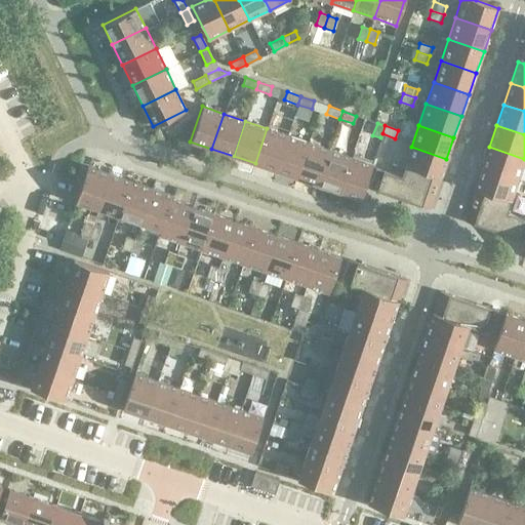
[(287,135),(267,128),(255,163),(275,170),(287,135)]
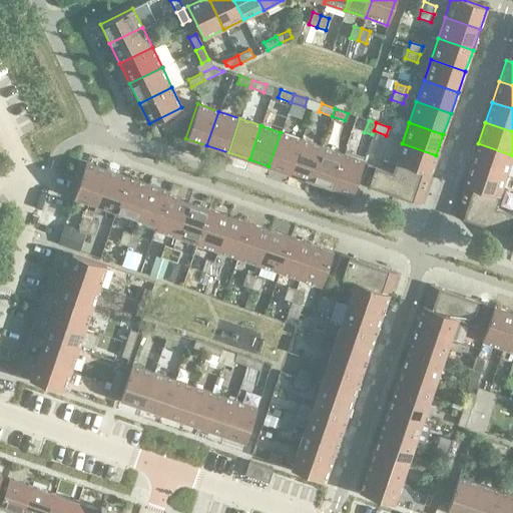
[(302,139),(281,132),(269,166),(290,173),(302,139)]
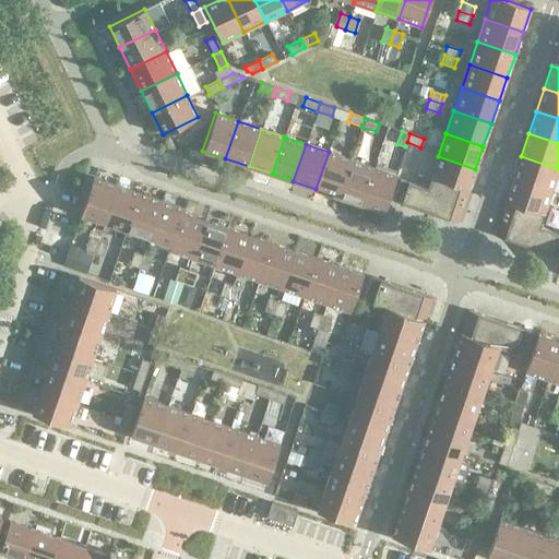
[(351,159),(329,152),(316,189),(337,197),(351,159)]
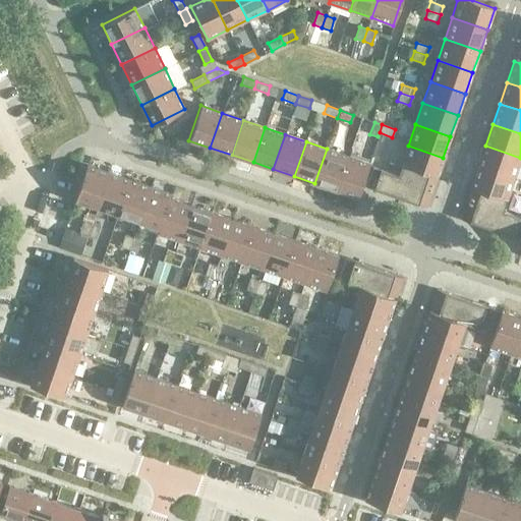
[(443,158),(408,146),(401,167),(436,179),(443,158)]
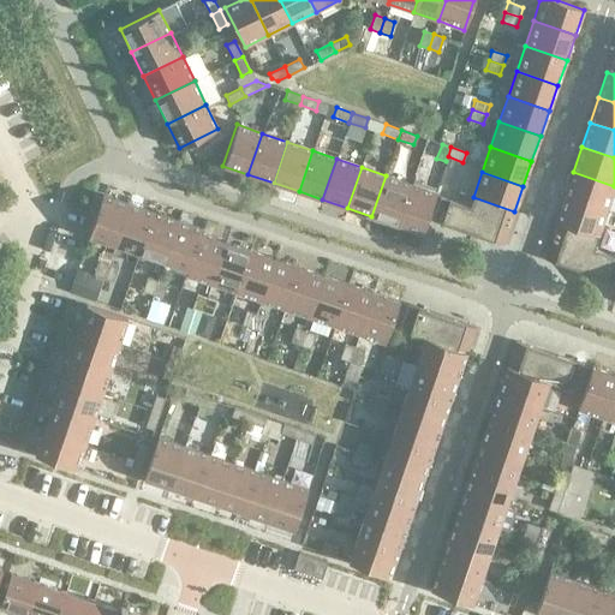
[(614,186),(573,172),(565,197),(607,212),(614,186)]
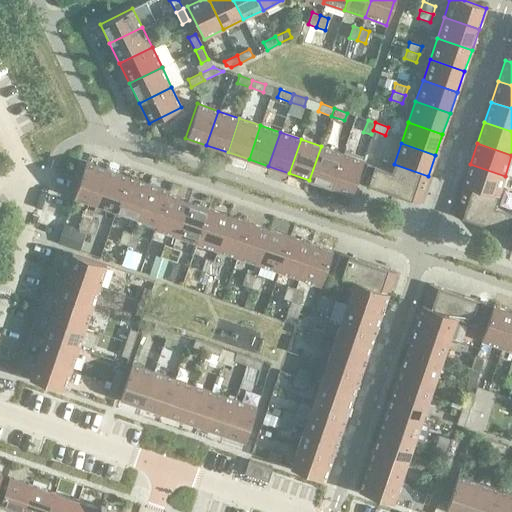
[(342,153),(321,146),(309,180),(330,187),(342,153)]
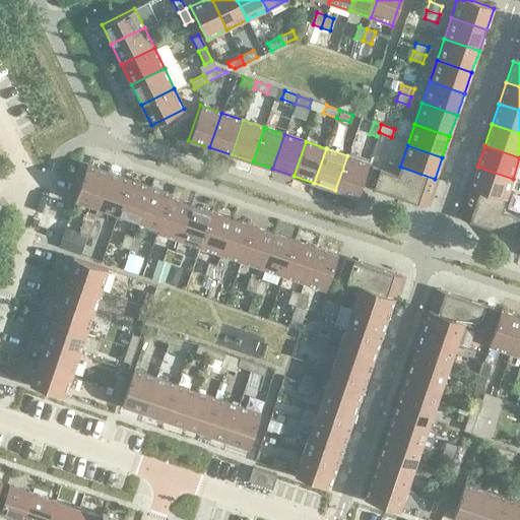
[(369,163),(347,155),(335,190),(356,197),(369,163)]
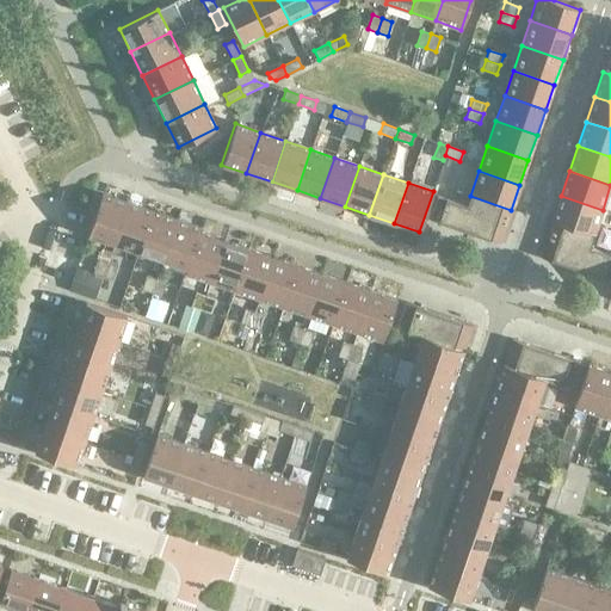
[(128,201),(102,192),(87,234),(113,242),(128,201)]
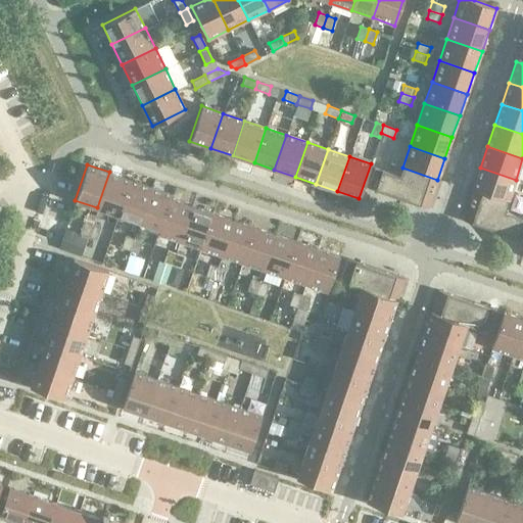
[(374,167),(367,187),(427,207),(437,180),(402,168),(399,176),(374,167)]
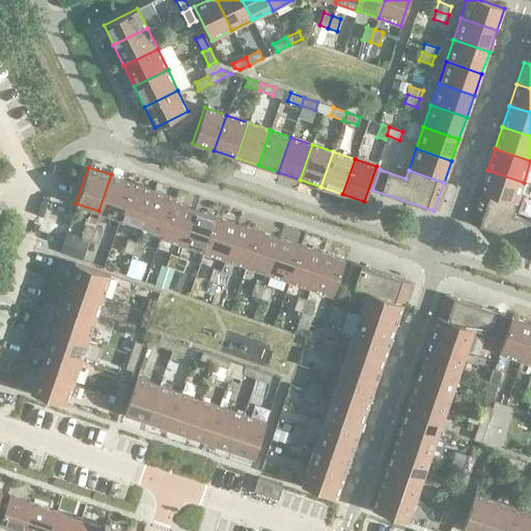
[(524,183),(487,170),(480,192),(516,203),(524,183)]
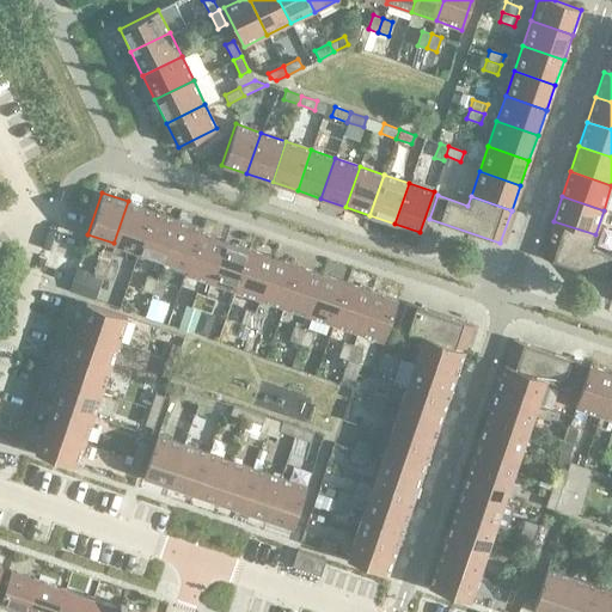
[(152,210),(128,201),(114,243),(139,252),(152,210)]
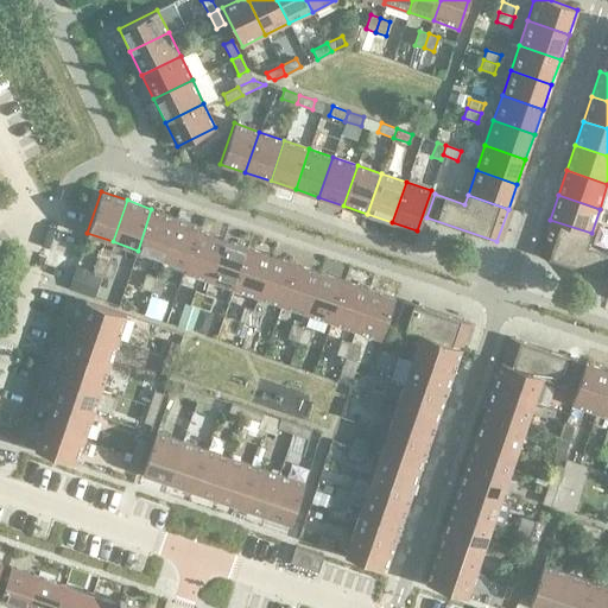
[(176,217),(151,209),(138,251),(162,259),(176,217)]
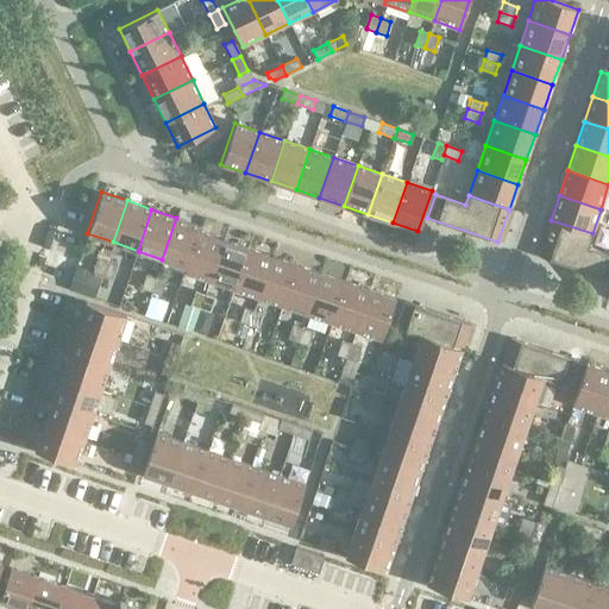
[(201,226),(176,218),(162,259),(186,268),(183,272),(184,272),(201,226)]
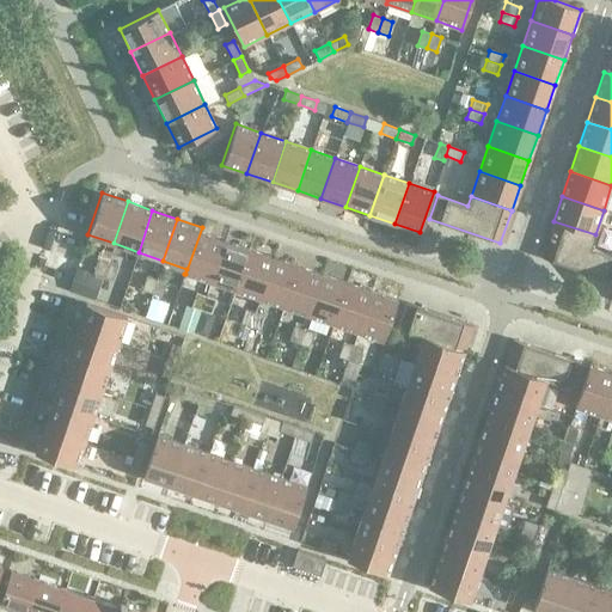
[(595,234),(554,221),(542,257),(611,280),(611,255),(591,248),(595,234)]
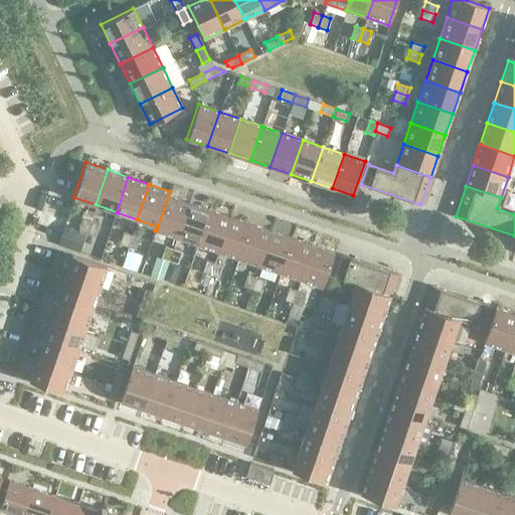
[(170,191),(156,230),(177,237),(189,202),(169,195),(170,191)]
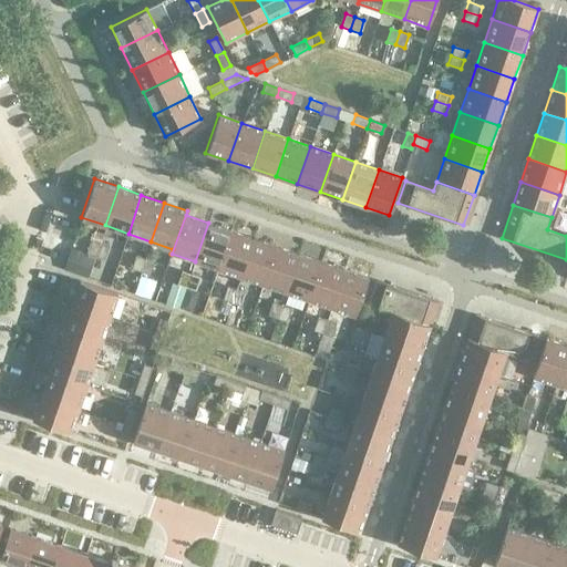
[(230,230),(208,223),(195,261),(218,269),(230,230)]
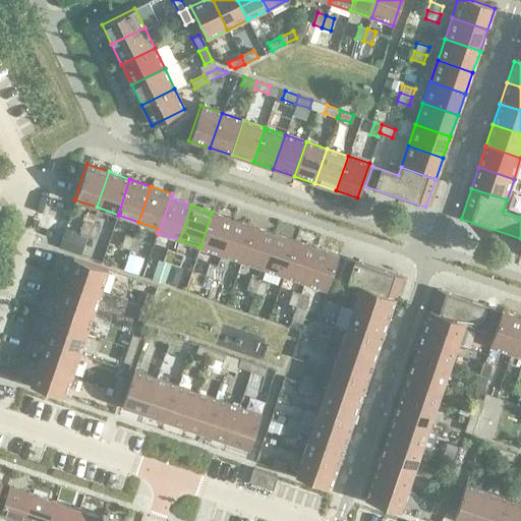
[(233,219),(212,212),(200,247),(221,254),(233,219)]
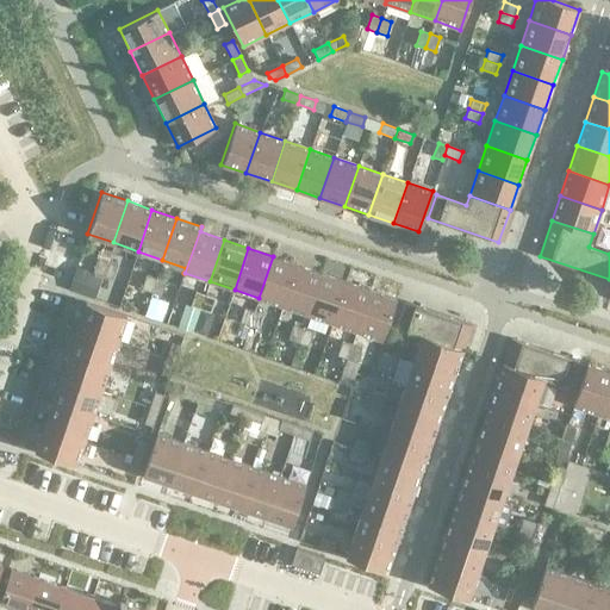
[(298,265),(273,256),(259,298),(284,306),(298,265)]
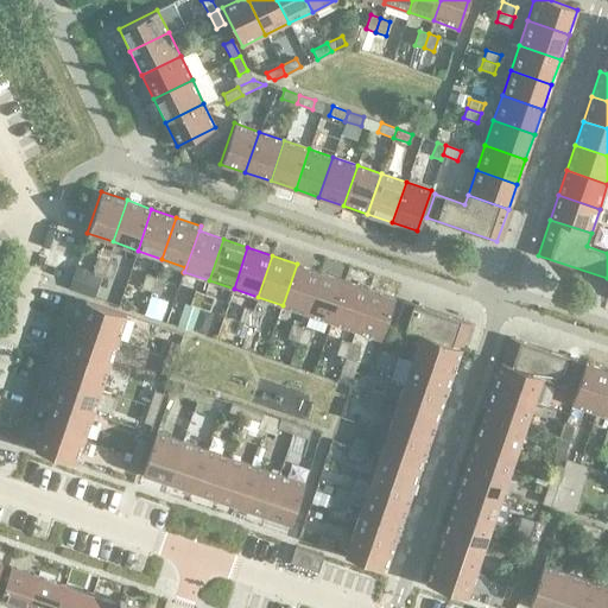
[(92,270),(101,273),(107,260),(96,257),(92,270)]
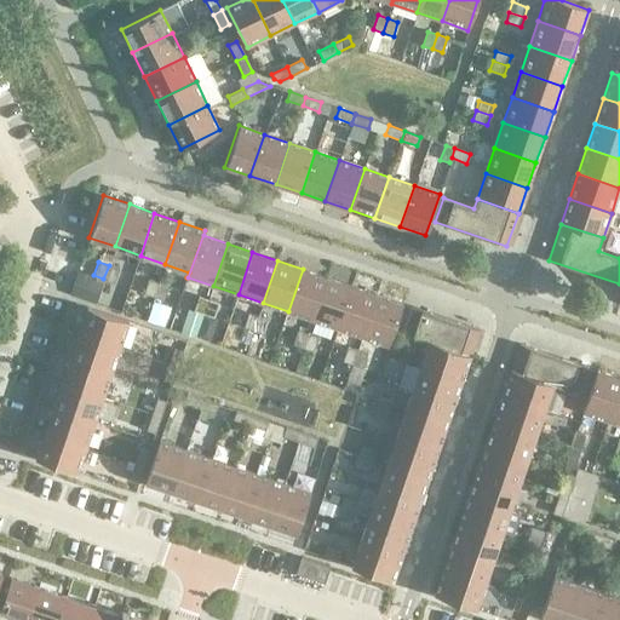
[(119,269),(109,265),(103,279),(114,282),(119,269)]
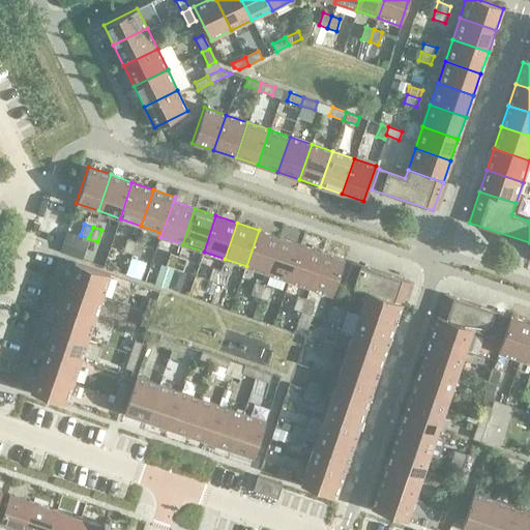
[(280,237),(259,230),(246,266),(268,273),(280,237)]
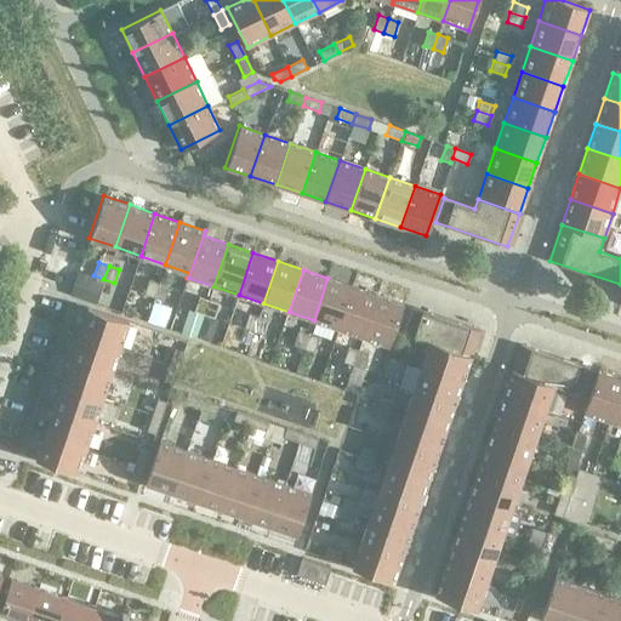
[(353,286),(328,278),(314,320),(339,329),(353,286)]
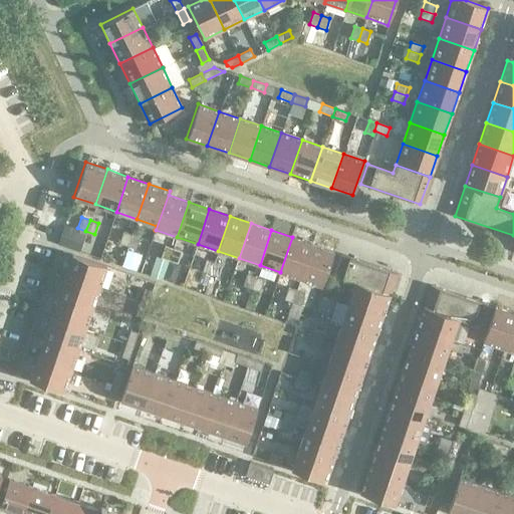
[(118,242),(126,245),(131,233),(122,231),(118,242)]
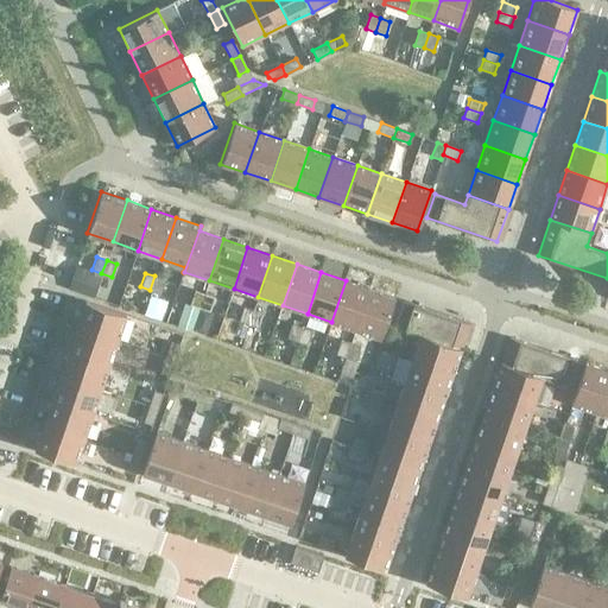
[(165,279),(154,276),(150,290),(160,293),(165,279)]
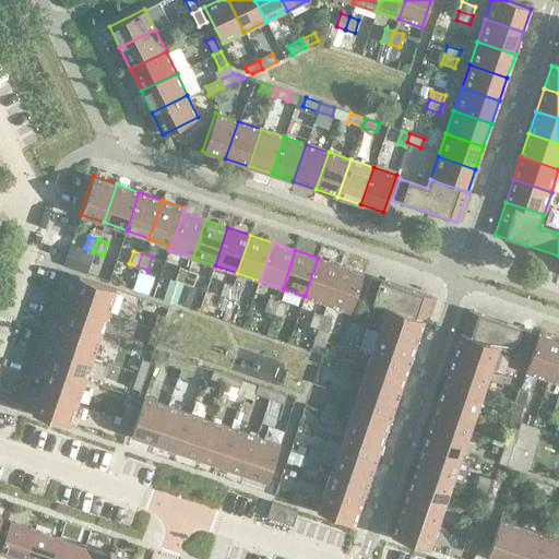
[(341,265),(318,258),(305,296),(328,304),(341,265)]
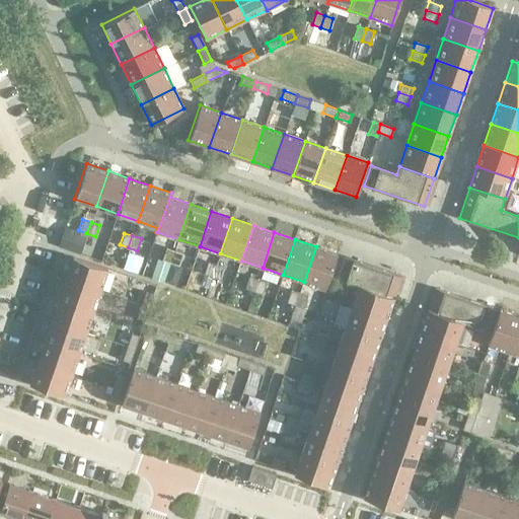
[(337,253),(316,246),(304,282),(324,289),(337,253)]
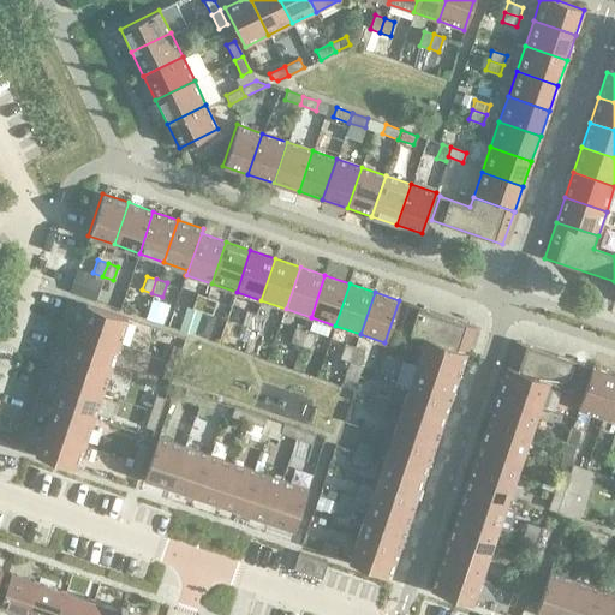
[(202,311),(207,297),(197,293),(192,308),(202,311)]
